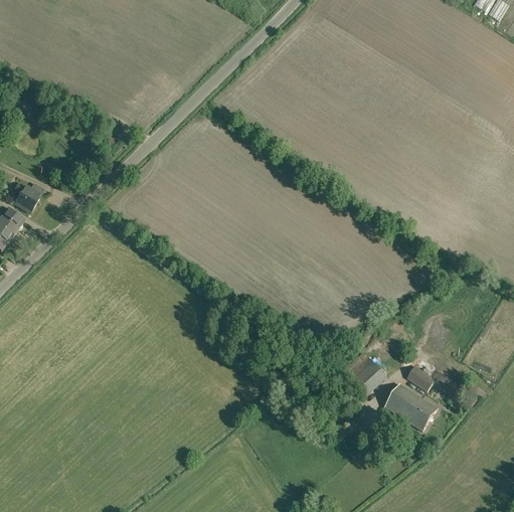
[(497,19),(506,5),(498,0),(474,0),(472,4),(497,19)]
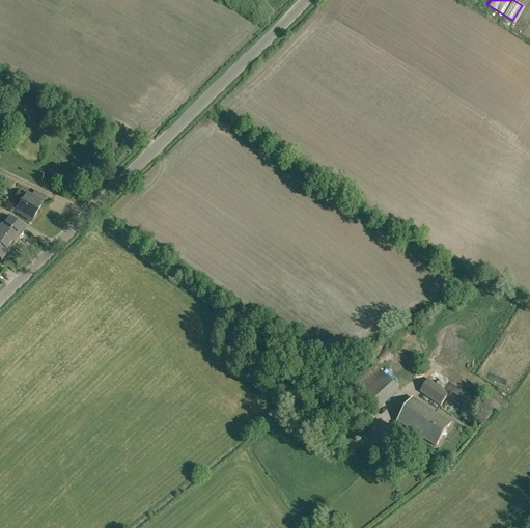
[(60,110),(50,108),(48,117),(58,119),(60,110)]
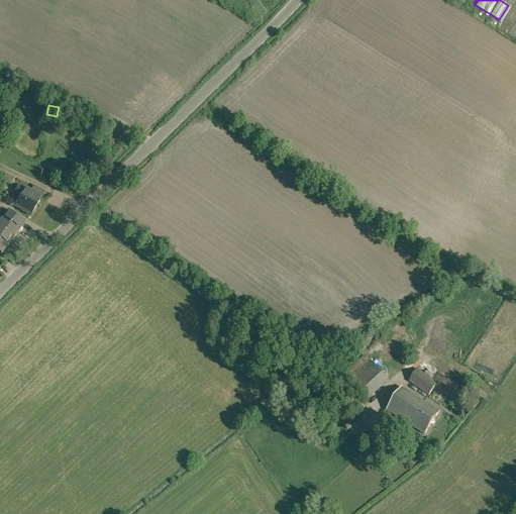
[(24,186),(24,187),(17,183),(12,190),(19,195),(14,202),(31,213),(39,196),(24,186)]
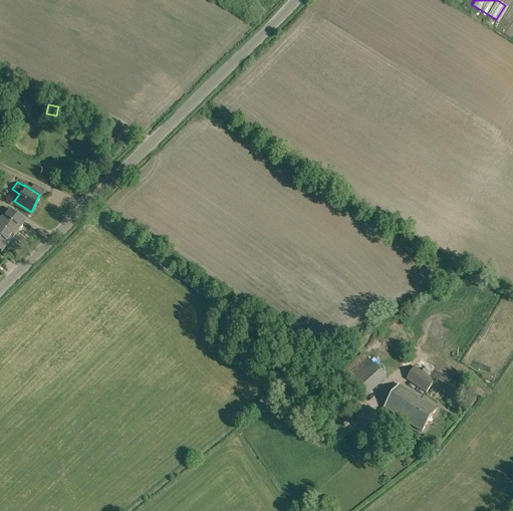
[(1,216),(17,228),(23,220),(7,208),(0,204),(0,210),(4,212),(1,216)]
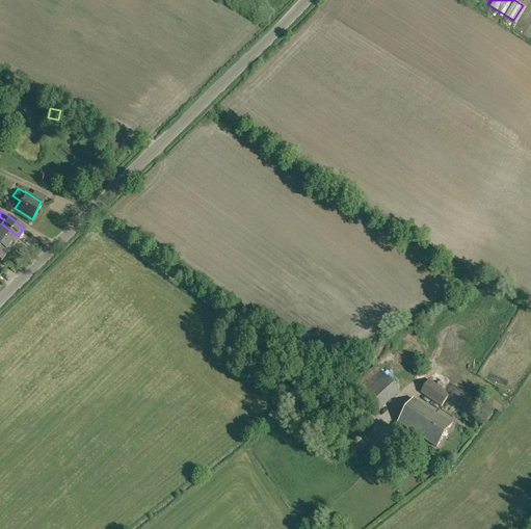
[(0,234),(12,243),(18,236),(1,223),(0,225),(0,234)]
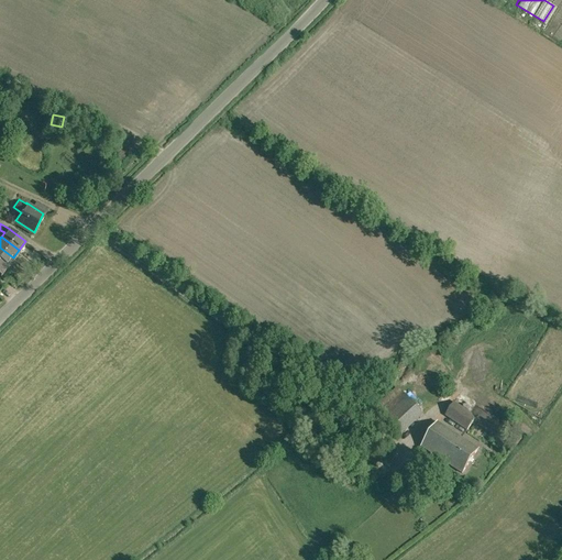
[(0,262),(7,266),(13,257),(0,248),(0,262)]
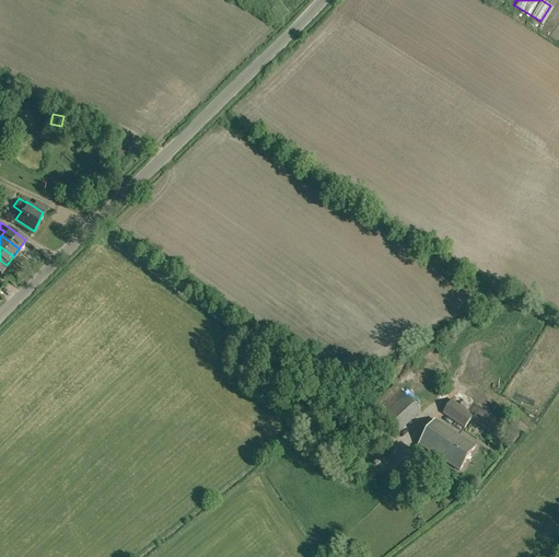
[(398,386),(374,409),(395,430),(419,408),(398,386)]
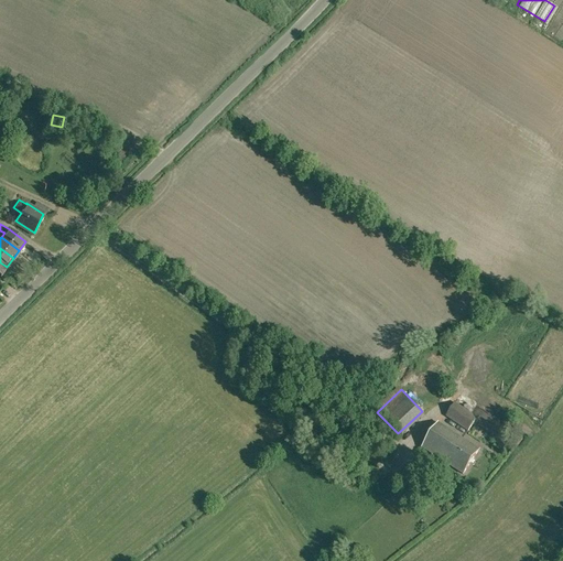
[(475,416),(453,401),(444,413),(467,429),(475,416)]
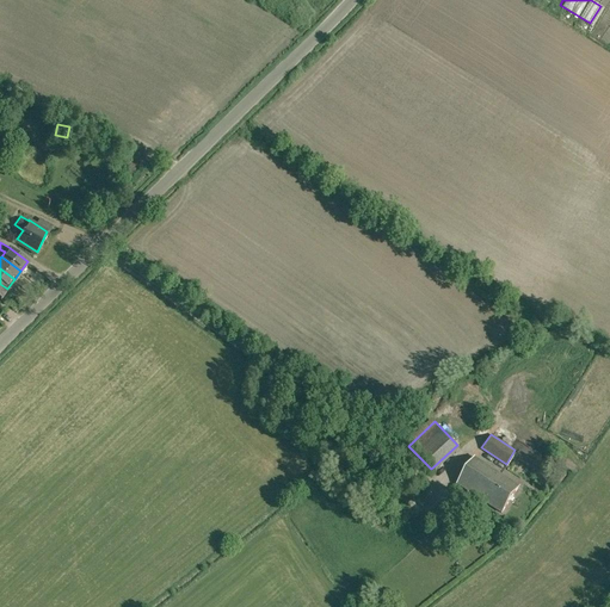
[(456,481),(500,509),(518,483),(474,454),(456,481)]
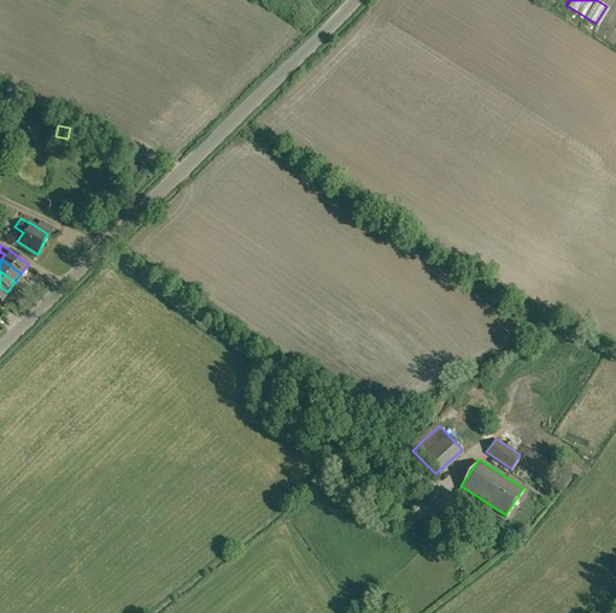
All buildings are outlined.
